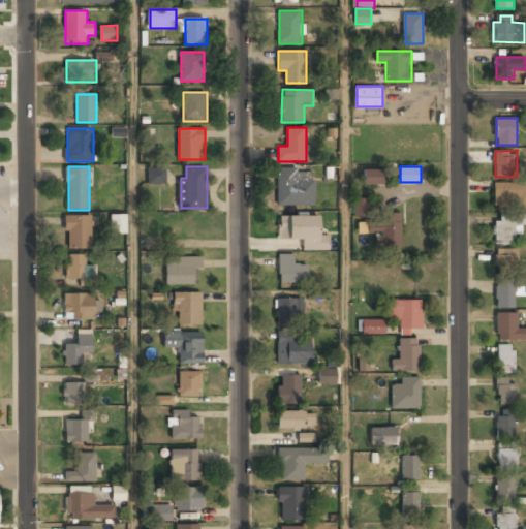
[(168,183),(167,167),(150,167),(150,184),(168,183)]
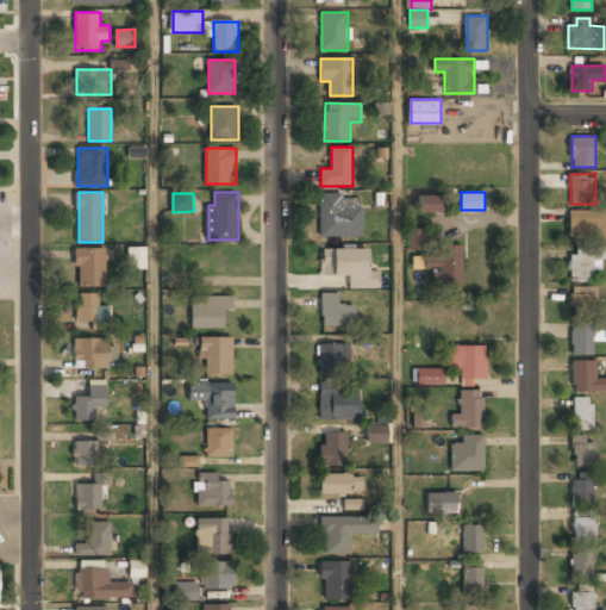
[(363,194),(320,194),(320,236),(363,236),(363,194)]
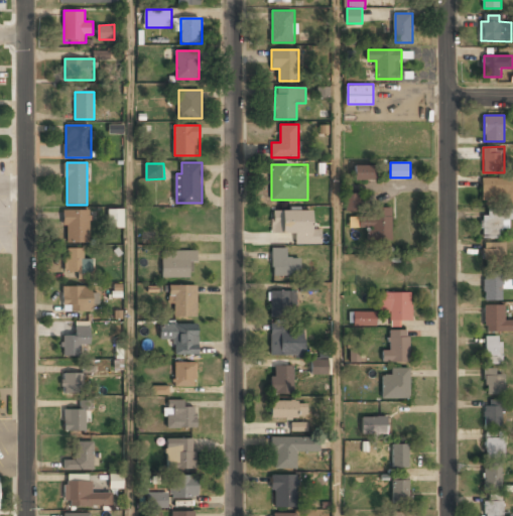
[(374,178),(374,164),(355,164),(355,178),(374,178)]
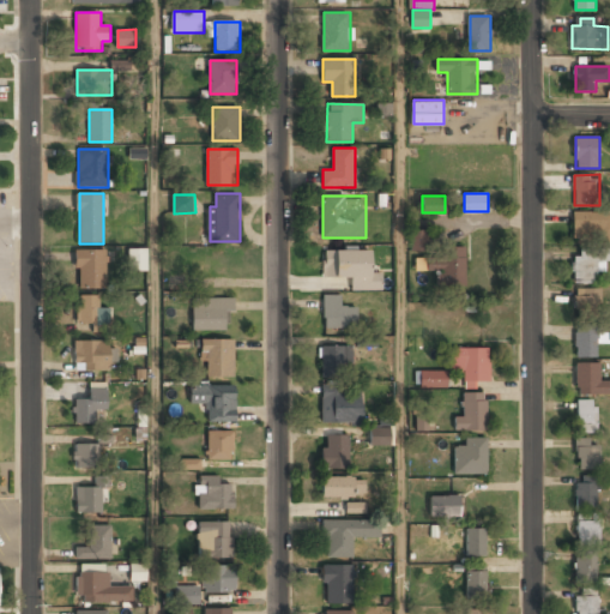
[(609,212),(573,212),(573,240),(609,240),(609,212)]
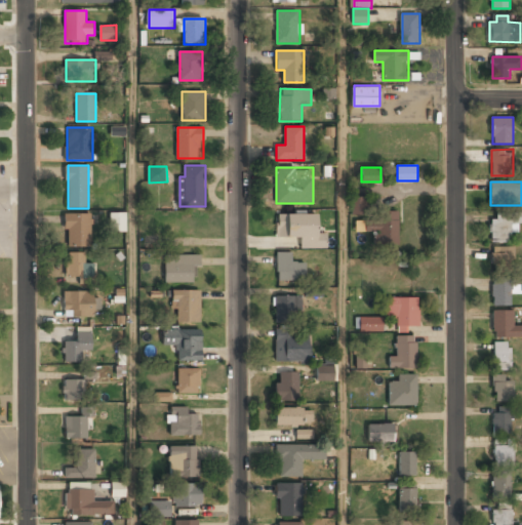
[(364,213),(364,197),(355,197),(355,213),(364,213)]
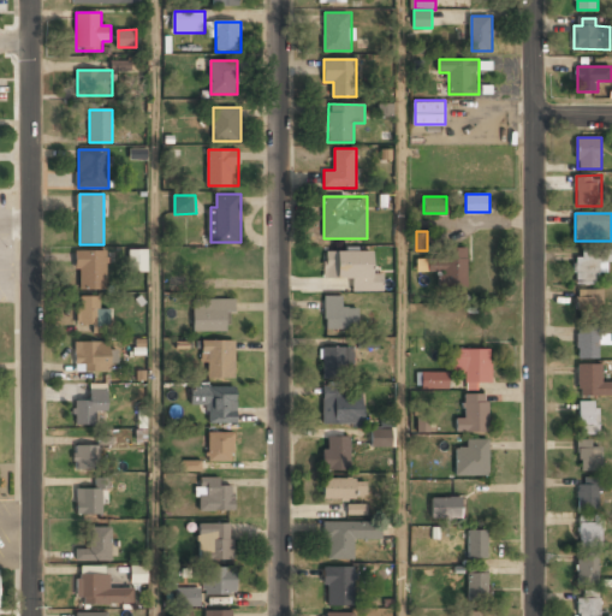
[(420,259),(420,272),(443,272),(443,288),(469,288),(469,248),(444,247),(444,259),(420,259)]
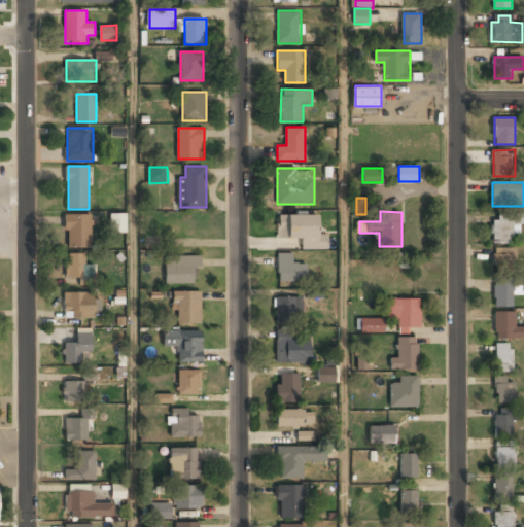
[(128,213),(112,214),(112,232),(128,231),(128,213)]
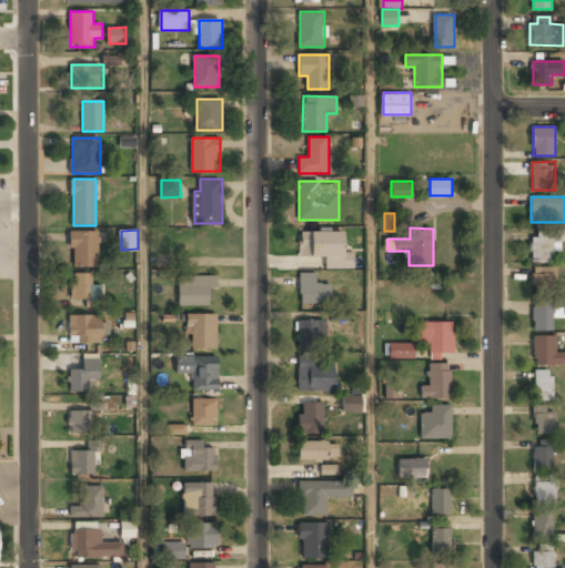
[(73,267),(100,267),(100,231),(73,231),(73,267)]
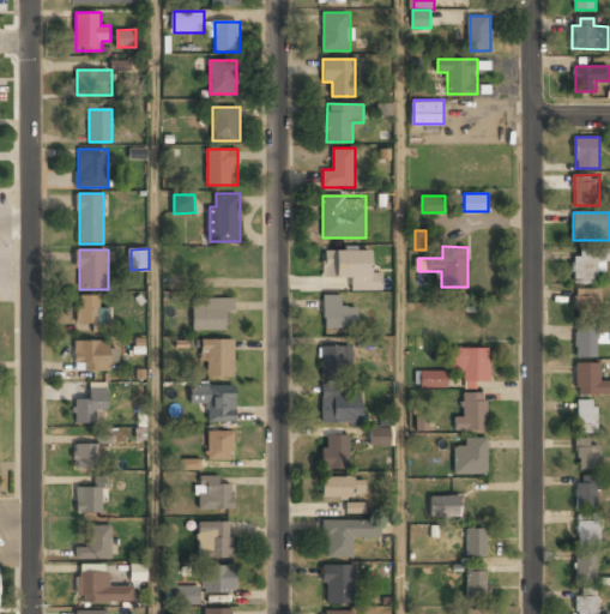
[(382,290),(382,272),(370,272),(370,250),(325,251),(325,277),(352,277),(352,290),(382,290)]
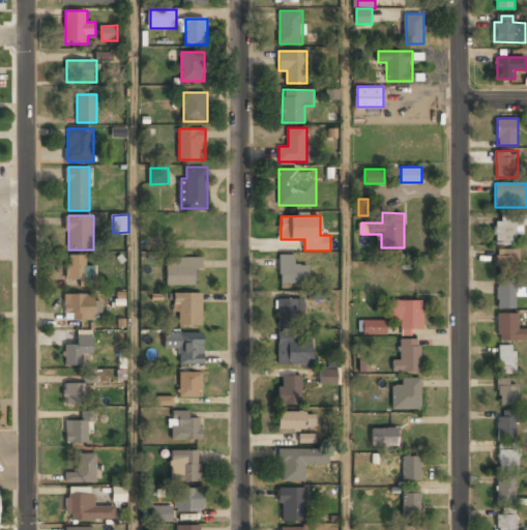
[(495,244),(520,244),(520,217),(495,217),(495,244)]
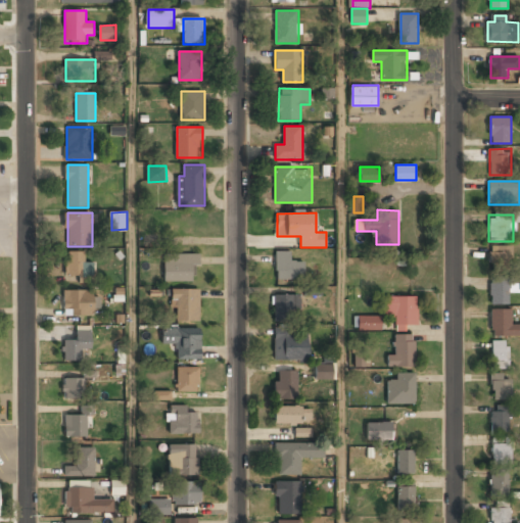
[(491,245),(491,267),(513,267),(513,245),(491,245)]
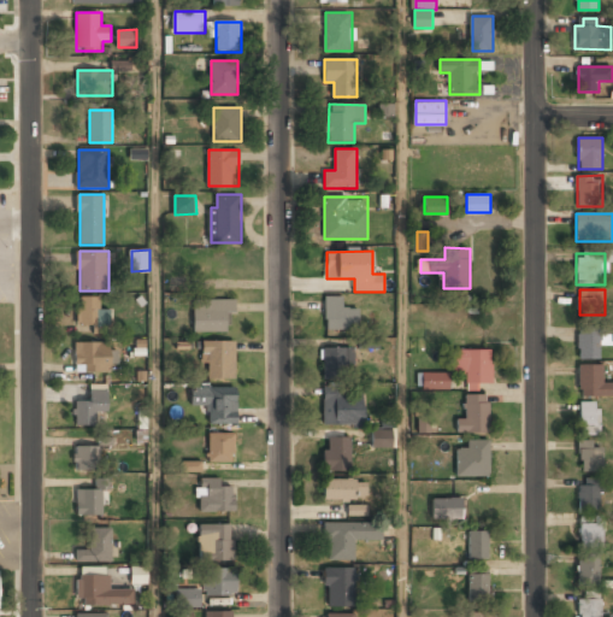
[(100,297),(78,297),(78,325),(111,325),(111,309),(100,309),(100,297)]
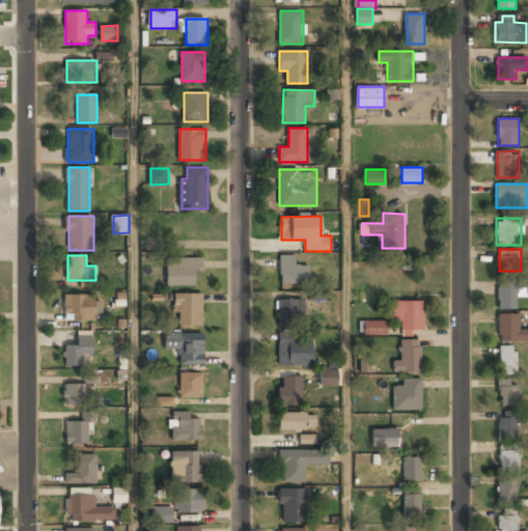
[(297,255),(281,255),(281,285),(310,285),(310,266),(297,266),(297,255)]
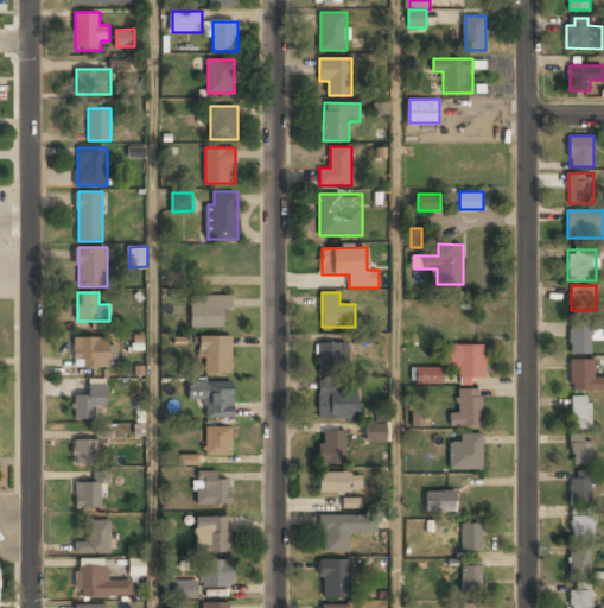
[(192,327),(231,327),(231,296),(192,296),(192,327)]
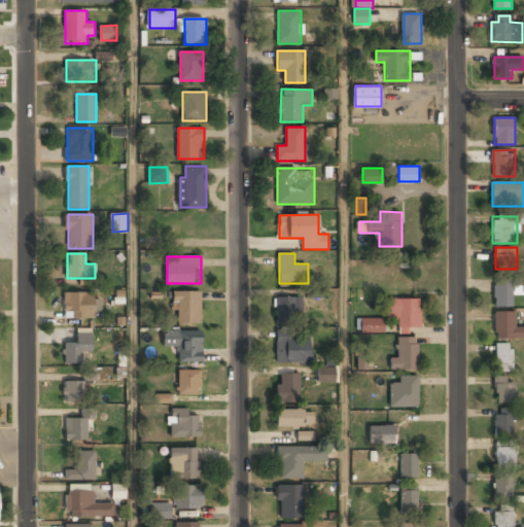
[(495,306),(515,306),(515,292),(523,292),(523,280),(495,280),(495,306)]
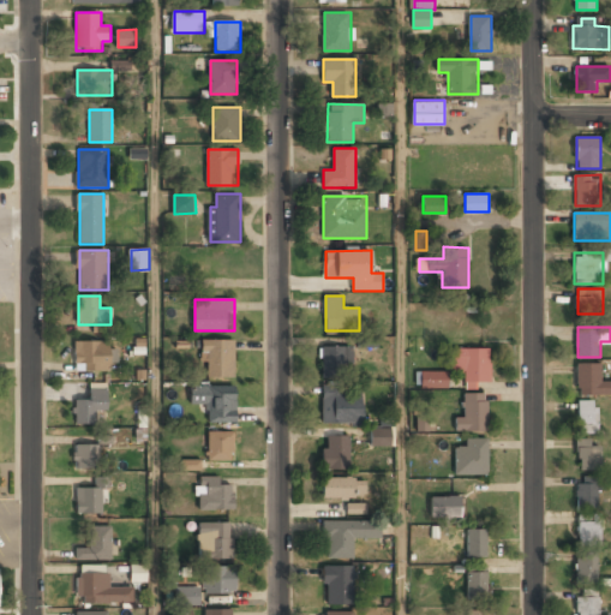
[(235,339),(204,339),(204,377),(235,377),(235,339)]
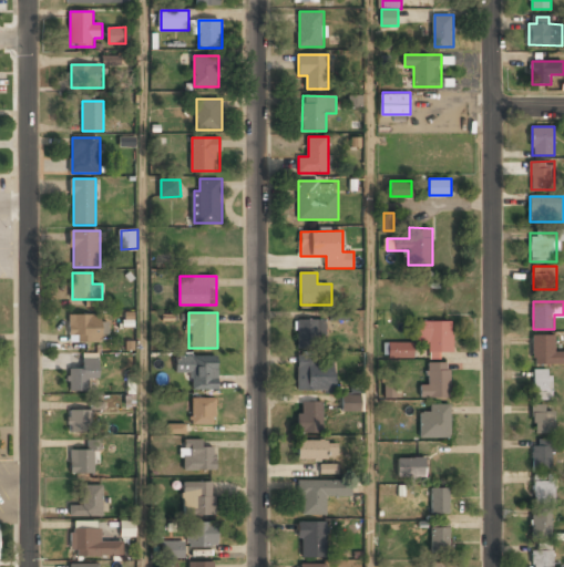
[(70,342),(106,342),(106,315),(70,315),(70,342)]
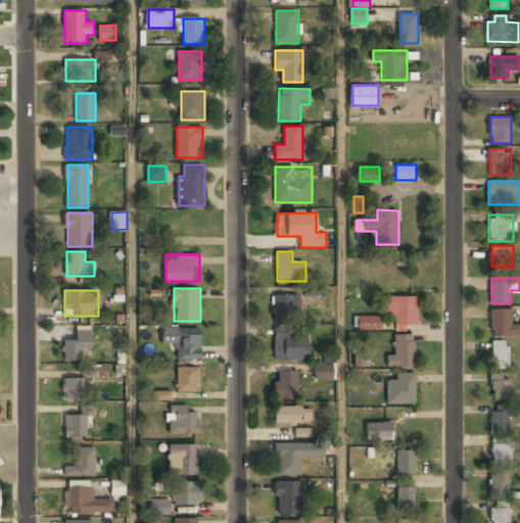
[(302,294),(275,294),(275,319),(294,319),(294,308),(302,308),(302,294)]
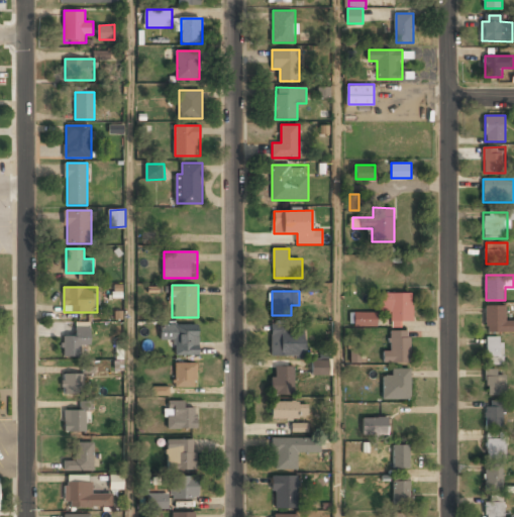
[(413,320),(413,292),(380,292),(380,312),(392,312),(392,320),(413,320)]
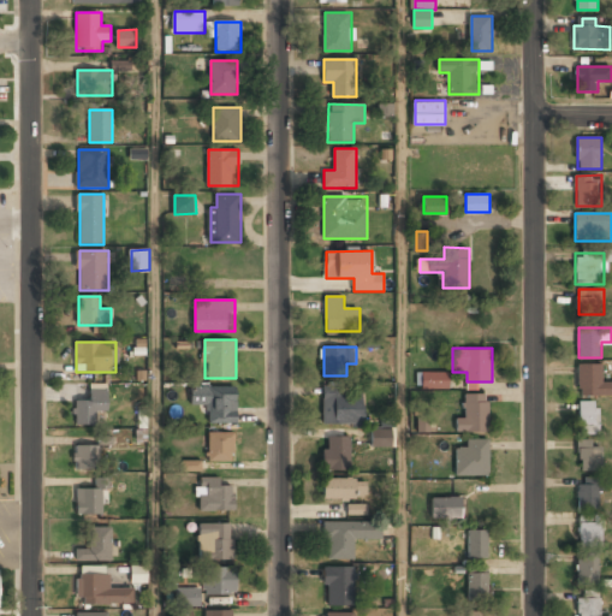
[(578,395),(611,395),(611,381),(604,381),(604,363),(578,363),(578,395)]
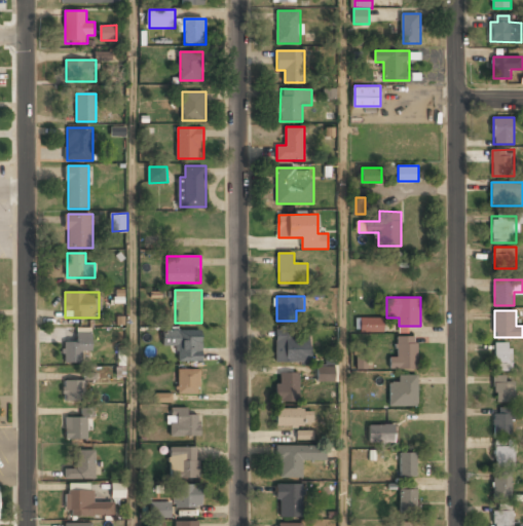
[(384,331),(384,315),(361,315),(361,331),(384,331)]
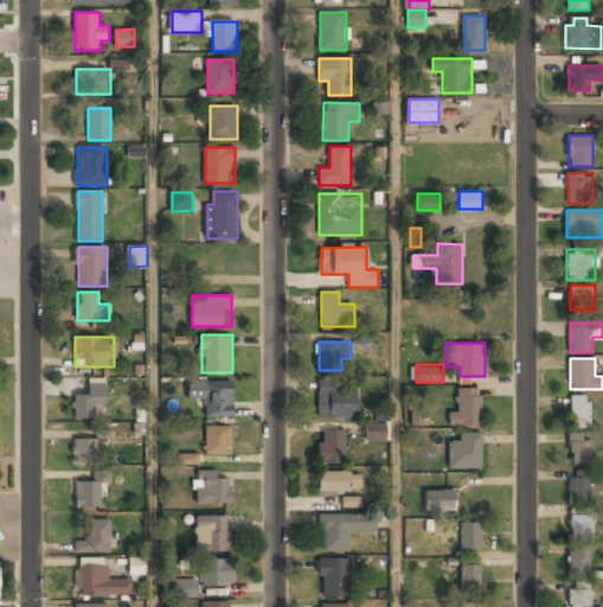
[(233,379),(190,379),(190,401),(205,401),(205,416),(233,416),(233,379)]
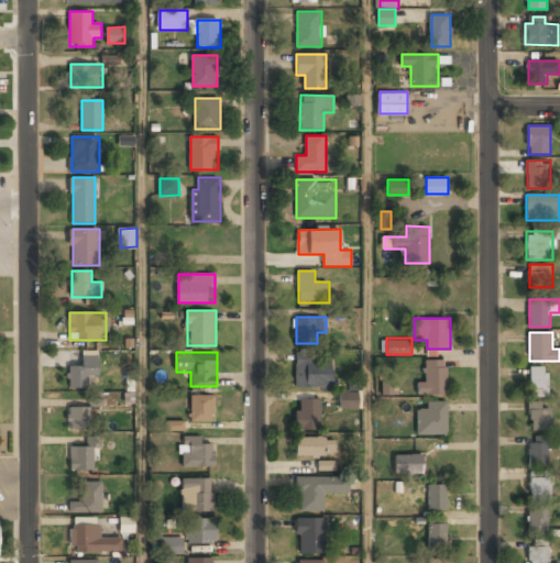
[(317,360),(317,352),(296,352),(296,386),(333,386),(333,360),(317,360)]
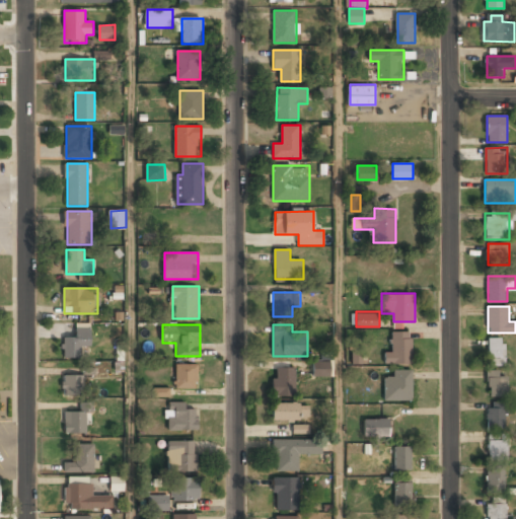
[(77,338),(64,338),(64,358),(83,358),(83,346),(92,346),(92,326),(77,326),(77,338)]
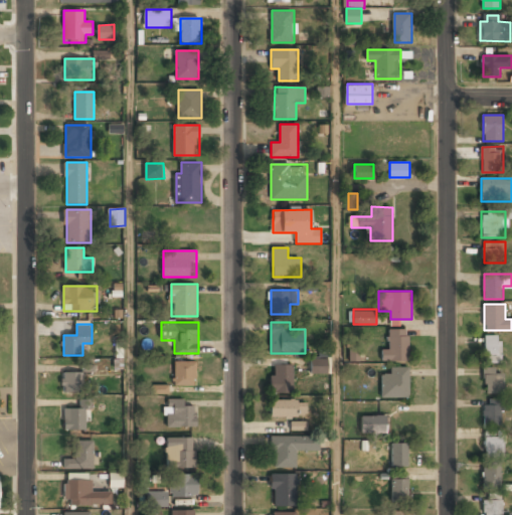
[(391,347),(383,347),(383,360),(409,360),(409,328),(391,328),(391,347)]
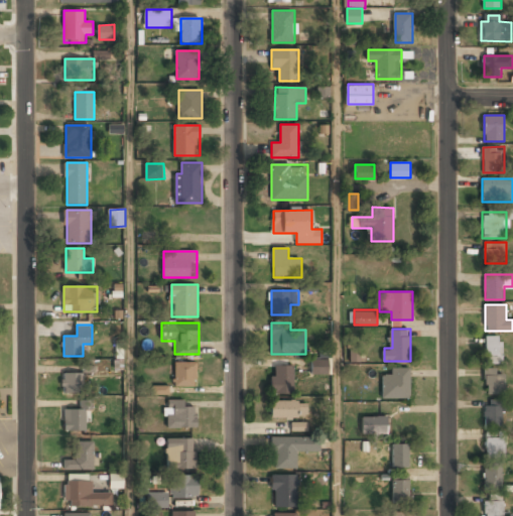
[(503,363),(503,336),(487,336),(487,363),(503,363)]
